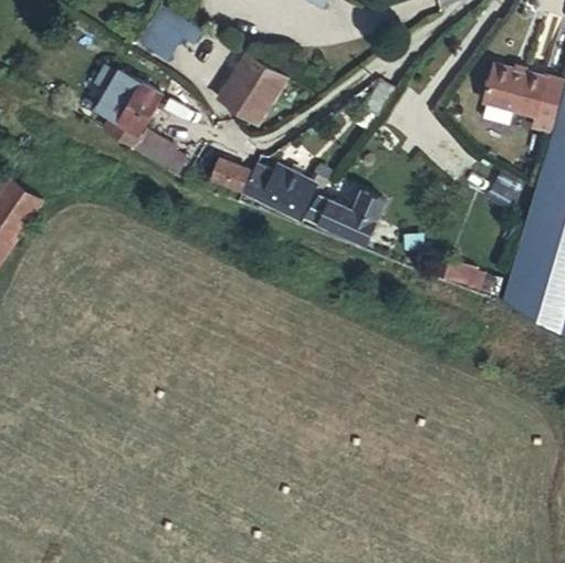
[(160,0),(179,11),(185,0),(160,0)]
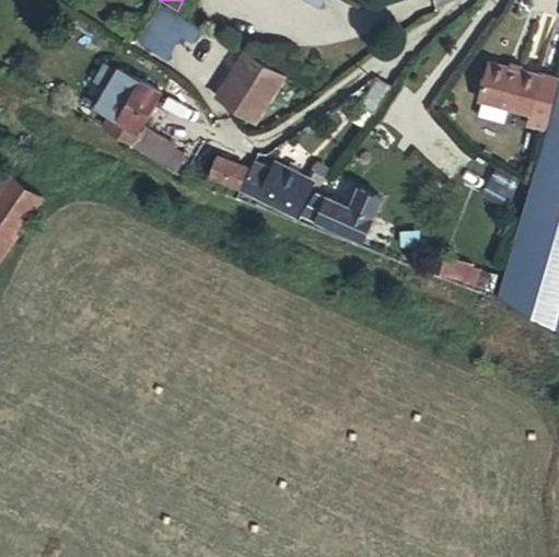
[(305,0),(322,9),(326,0),(305,0)]
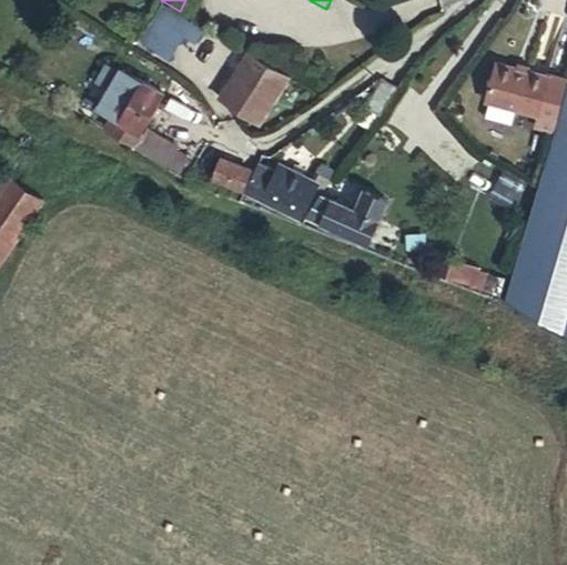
[(202,37),(163,12),(142,48),(169,64),(183,41),(195,48),(202,37)]
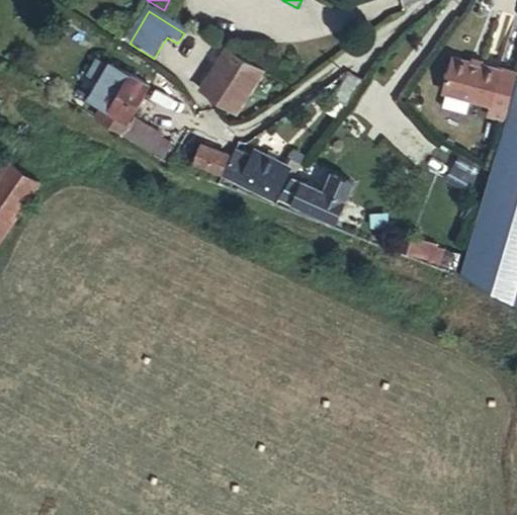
[(263,74),(225,51),(198,95),(236,117),(263,74)]
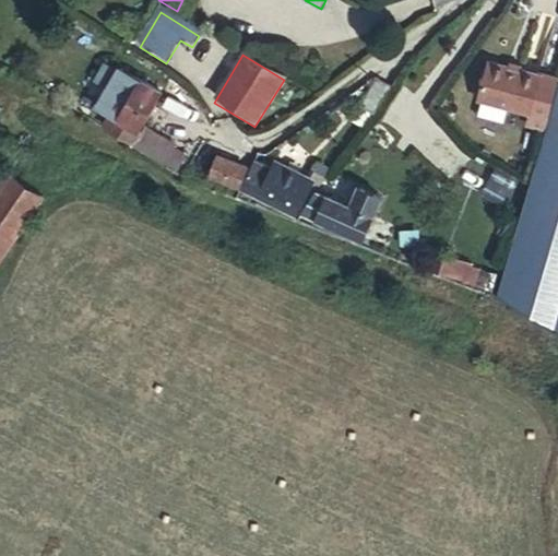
[(536,80),(485,66),(475,103),(526,116),(523,128),(544,133),(556,92),(557,89),(557,84),(536,78),(536,80)]
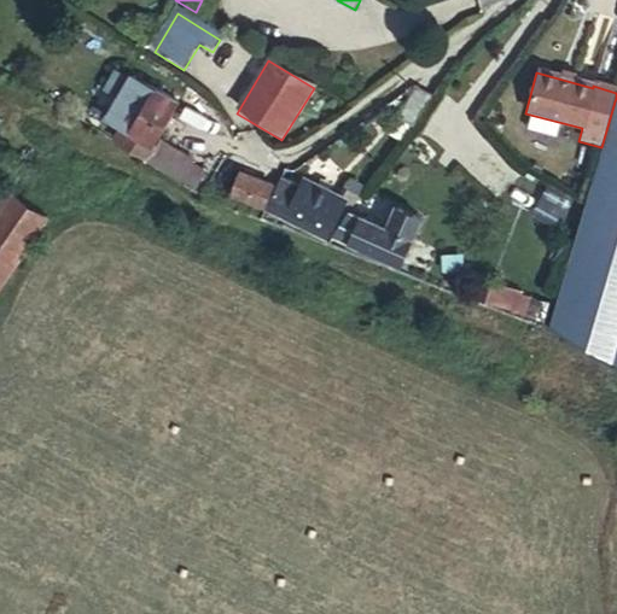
[(111,120),(131,133),(156,93),(135,80),(111,120)]
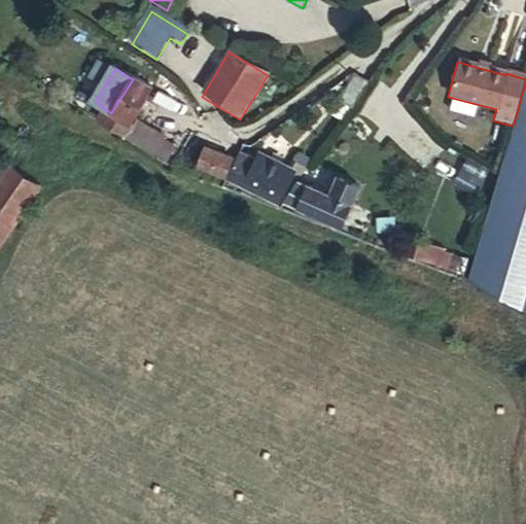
[(355,99),(374,74),(366,68),(347,92),(355,99)]
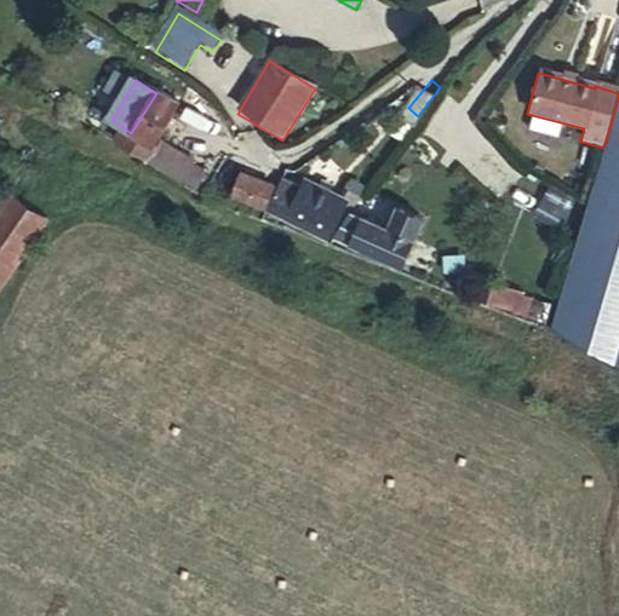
[(446,93),(440,87),(418,116),(422,120),(446,93)]
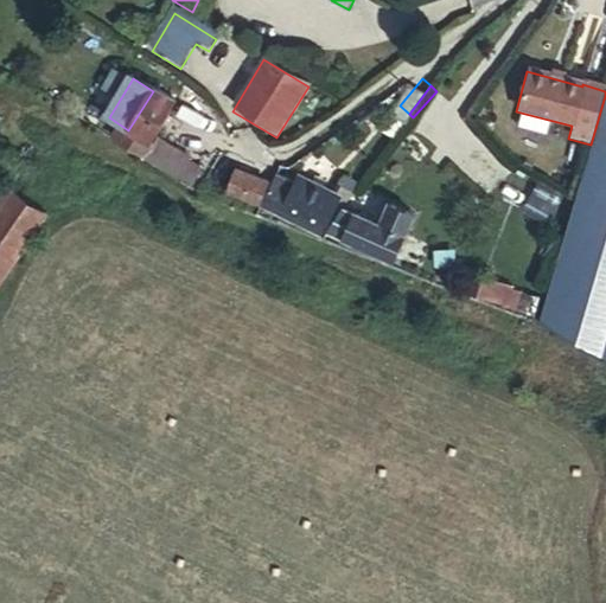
[(153,91),(128,130),(126,136),(120,133),(116,139),(174,174),(180,164),(151,142),(174,104),(153,91)]
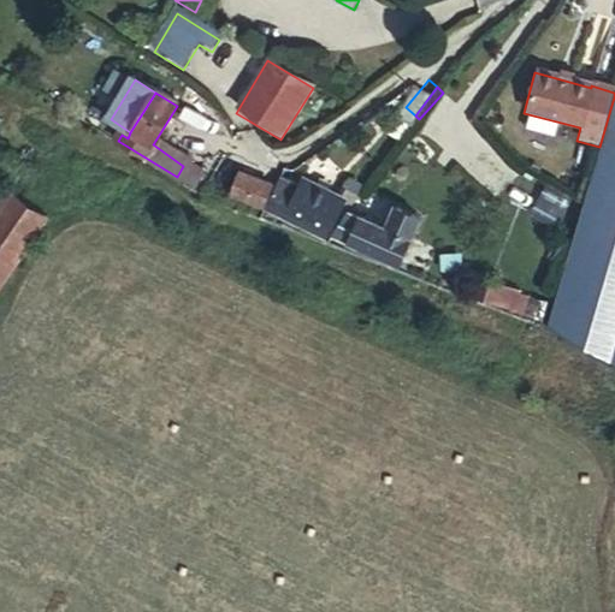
[(604,211),(614,214),(614,102),(613,101),(599,147),(592,170),(614,177),(604,211)]
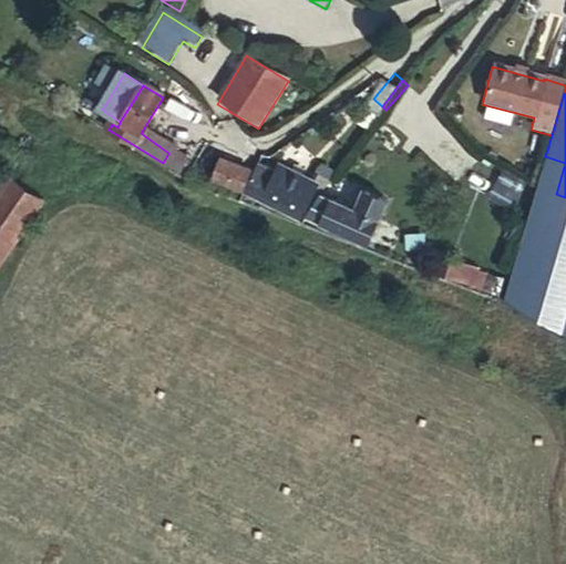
[(531,206),(526,221),(565,232),(565,197),(556,194),(565,163),(545,156),(536,187),(531,206)]
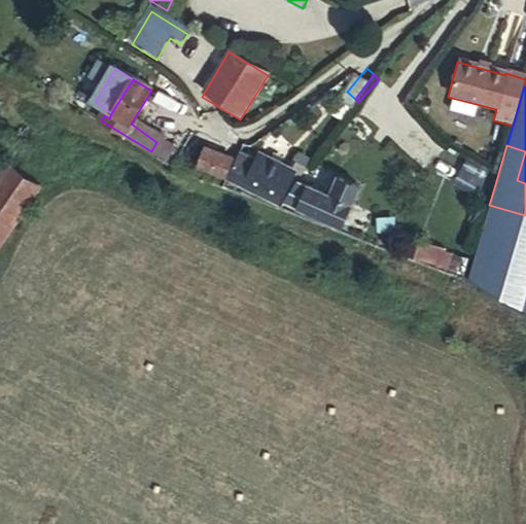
[(208,147),(200,161),(225,175),(234,161),(208,147)]
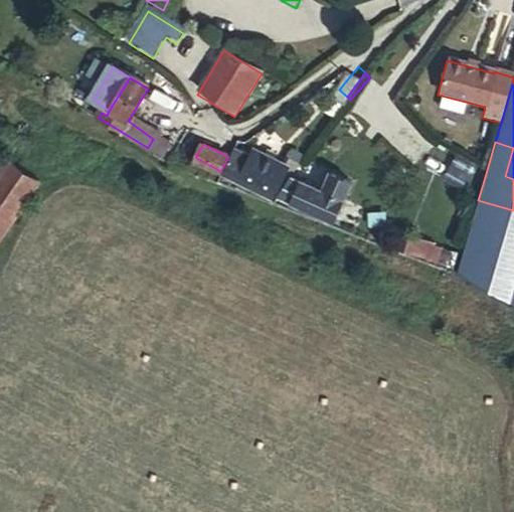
[(487,170),(439,144),(430,172),(482,187),(487,170)]
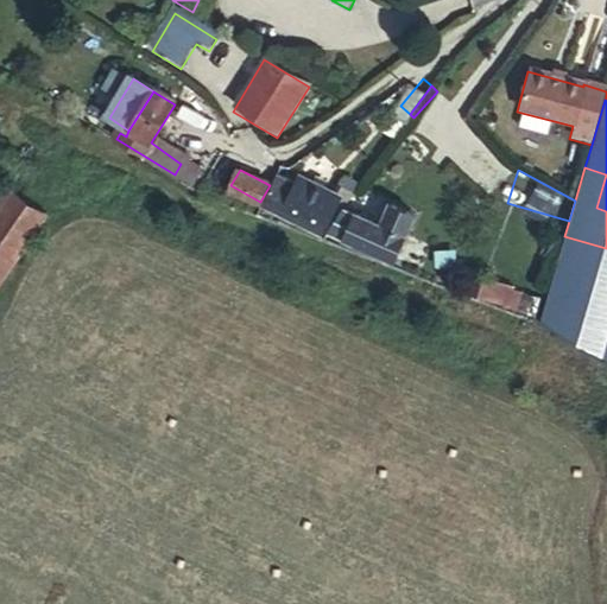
[(279,178),(264,204),(320,235),(330,216),(326,213),(295,196),(298,190),(279,178)]
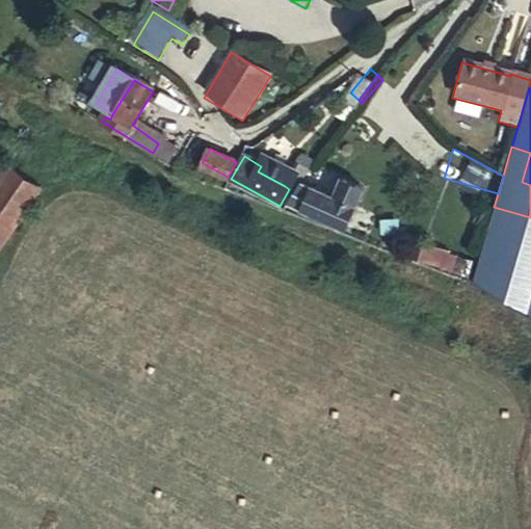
[(296,192),(301,185),(310,170),(298,164),(285,186),(289,189),(296,192)]
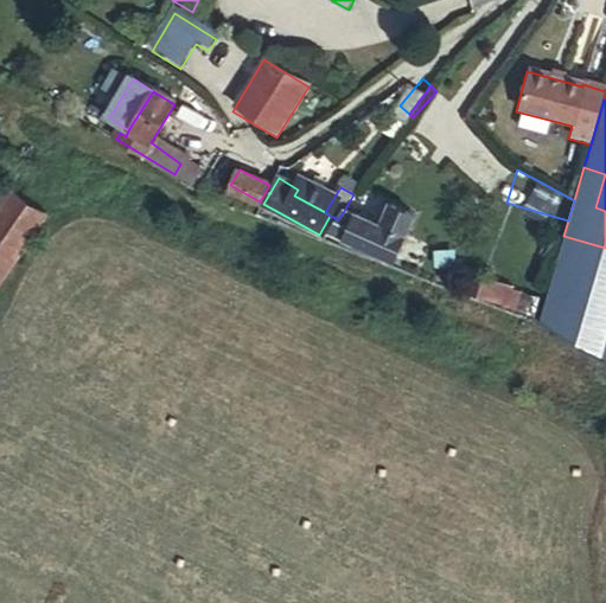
[(8,191),(0,201),(0,281),(45,213),(8,191)]
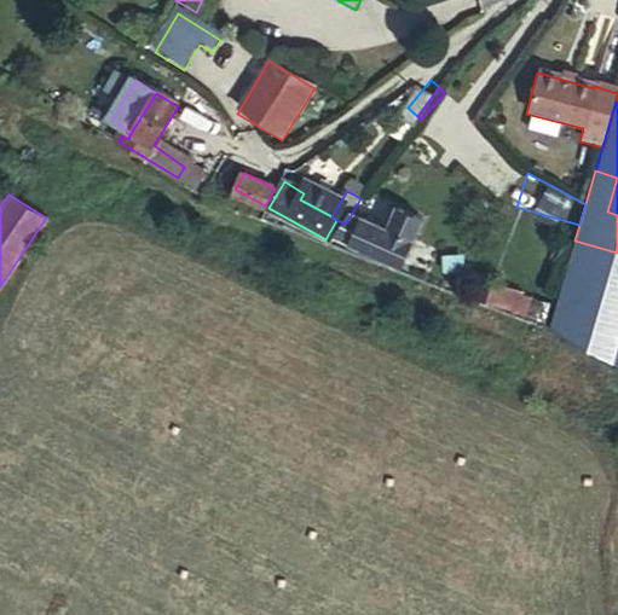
[(345,224),(336,237),(400,264),(422,219),(398,208),(388,231),(351,215),(345,224)]
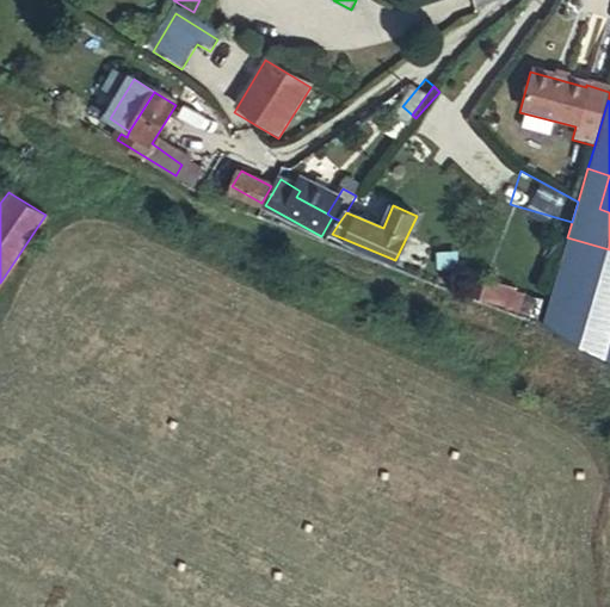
[(609,249),(567,237),(541,323),(599,342),(609,308),(609,249)]
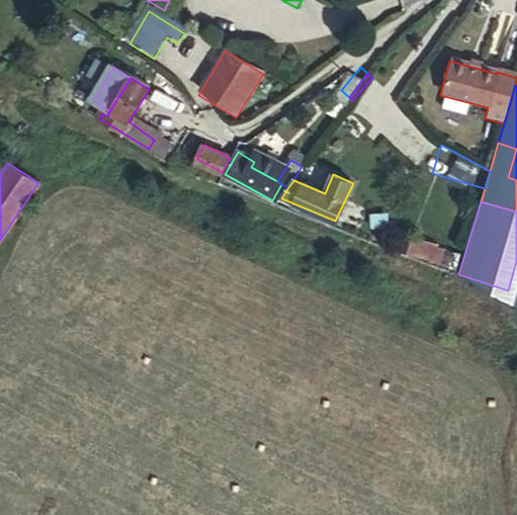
[(410,235),(404,251),(416,255),(422,239),(410,235)]
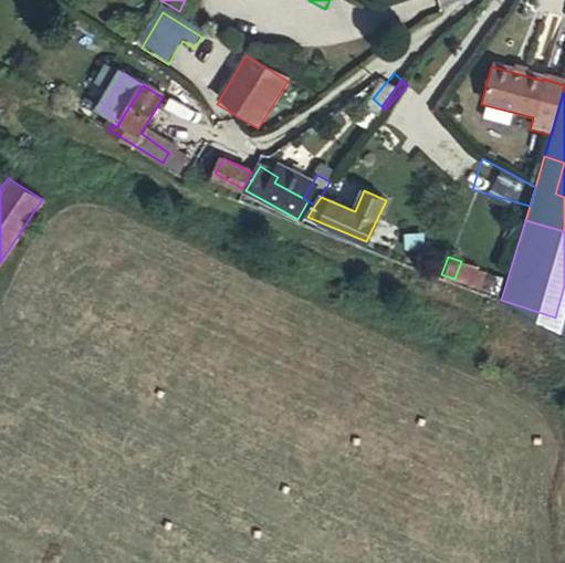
All buildings are outlined.
